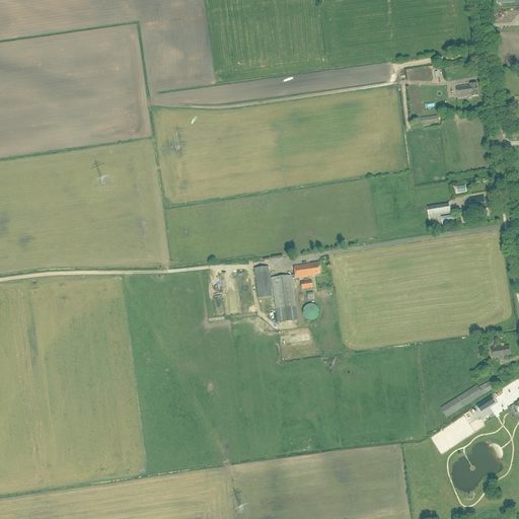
[(478,95),(476,83),(470,84),(470,86),(467,86),(456,87),(458,98),(468,96),(468,98),(472,97),(472,96),(478,95)]
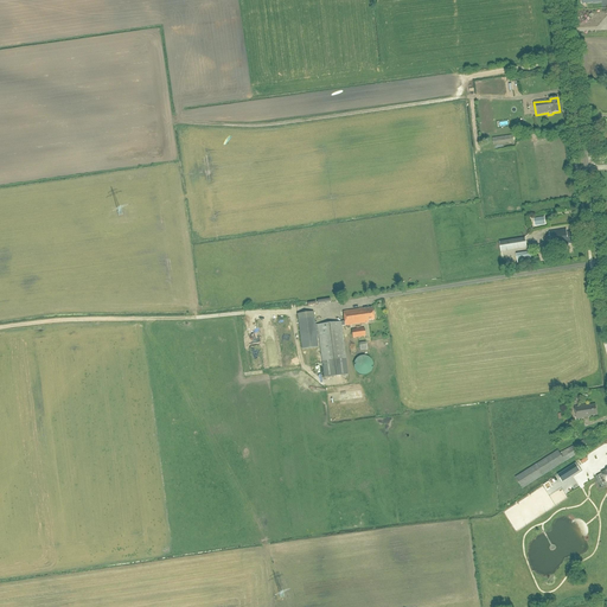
[(493,145),(513,142),(512,135),(492,139),(493,145)]
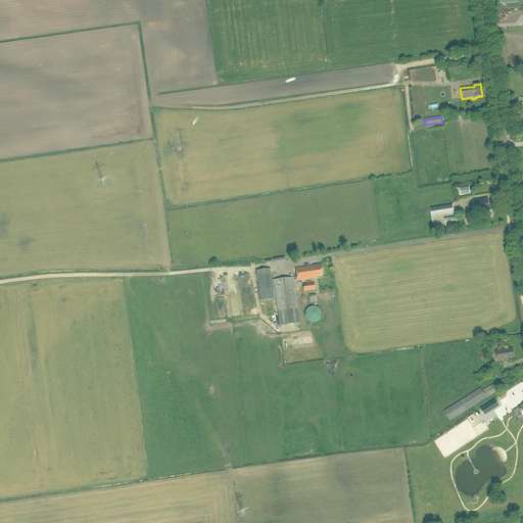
[(473,200),(475,214),(490,210),(500,208),(497,199),(488,200),(488,198),(473,200)]
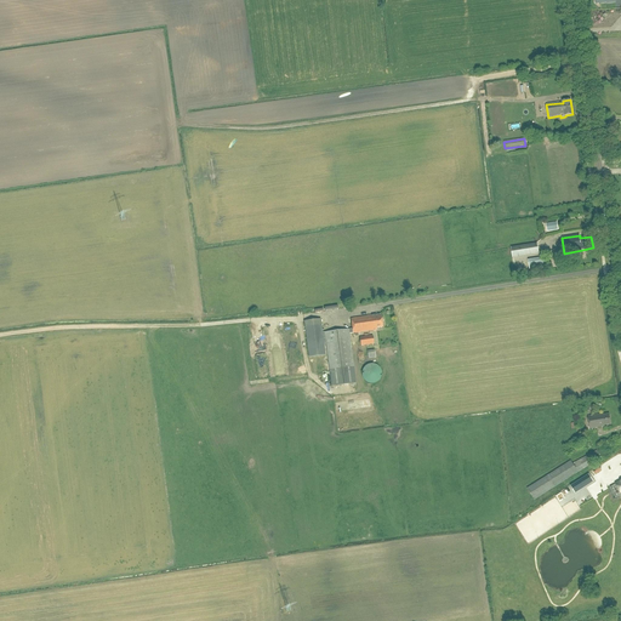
[(537,243),(511,248),(513,257),(539,254),(537,243)]
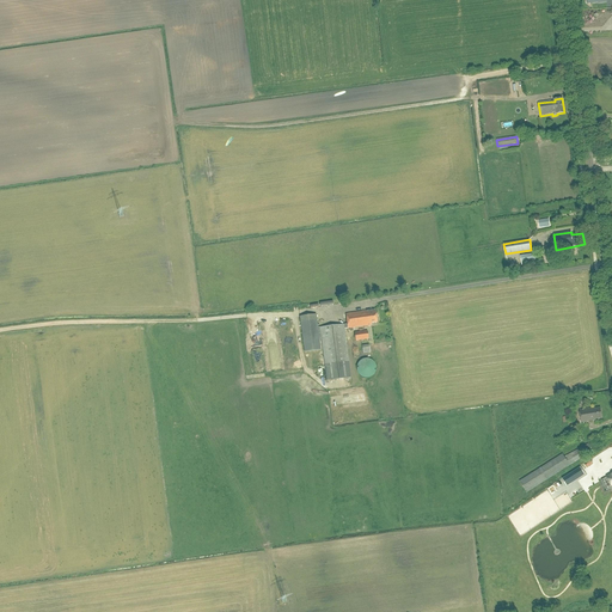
[(350,378),(344,329),(348,329),(372,325),(372,324),(378,323),(375,312),(374,312),(374,310),(346,314),(347,324),(318,328),(316,314),(300,317),(305,353),(320,350),(319,340),(322,340),(326,380),(350,378)]
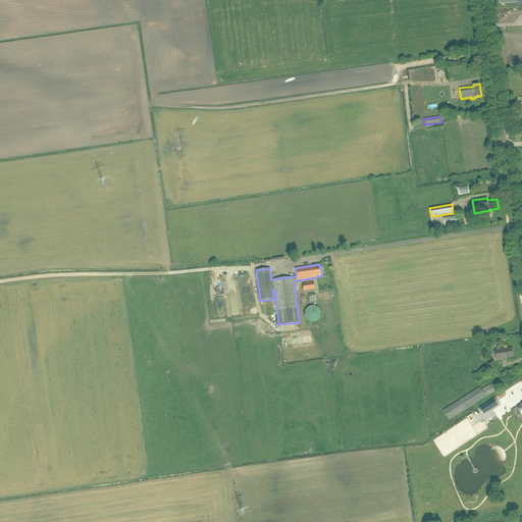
[(303,291),(314,290),(313,281),(302,283),(303,291)]
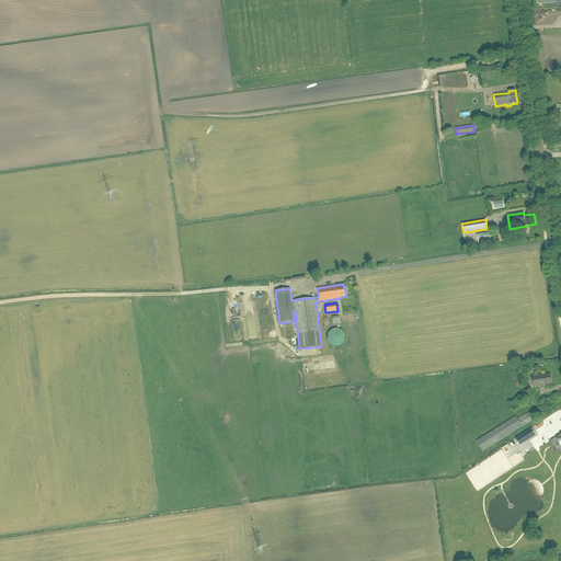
[(344,342),(345,339),(345,336),(343,332),(340,330),(336,329),(333,329),(330,331),(328,333),(327,336),(327,339),(329,343),(331,345),(334,346),(339,346),(342,344),(344,342)]
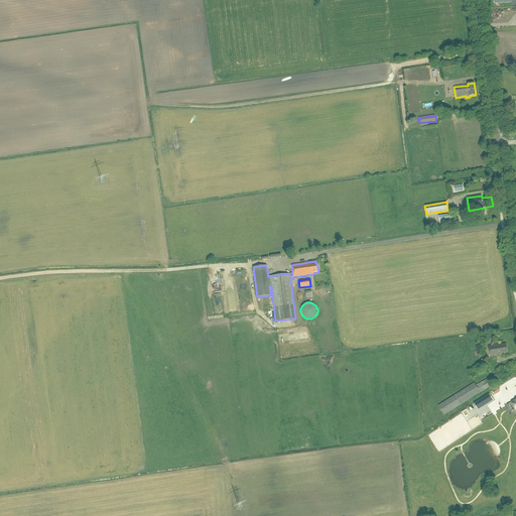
[(501,345),(501,344),(488,346),(490,357),(502,355),(502,354),(508,353),(506,344),(501,345)]
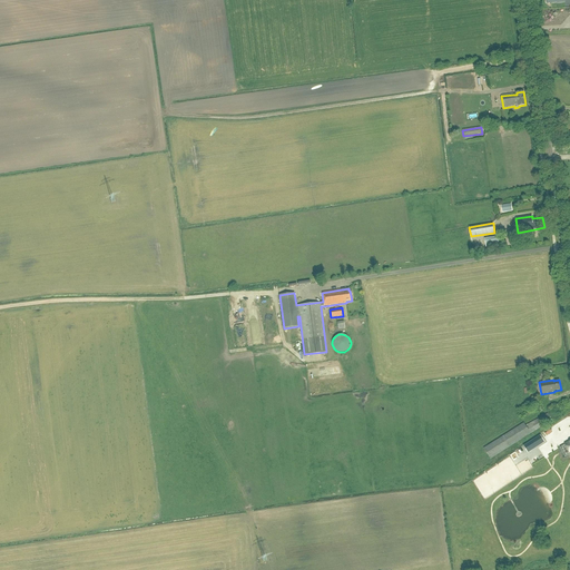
[(490,459),(540,428),(541,430),(546,428),(543,424),(552,419),(549,413),(526,425),(524,423),(483,449),(490,459)]
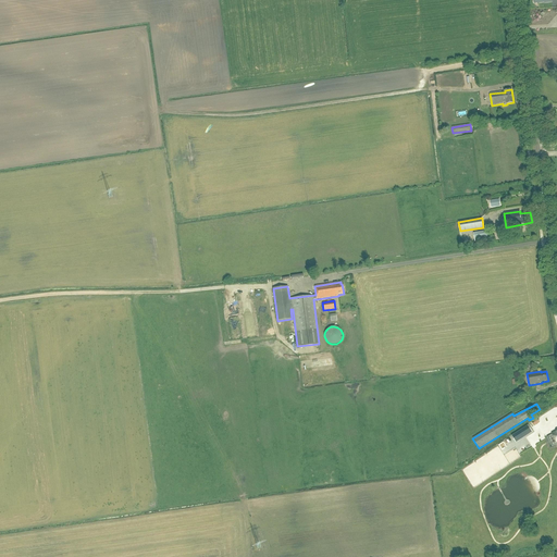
[(554,408),(534,420),(537,424),(556,412),(554,408)]
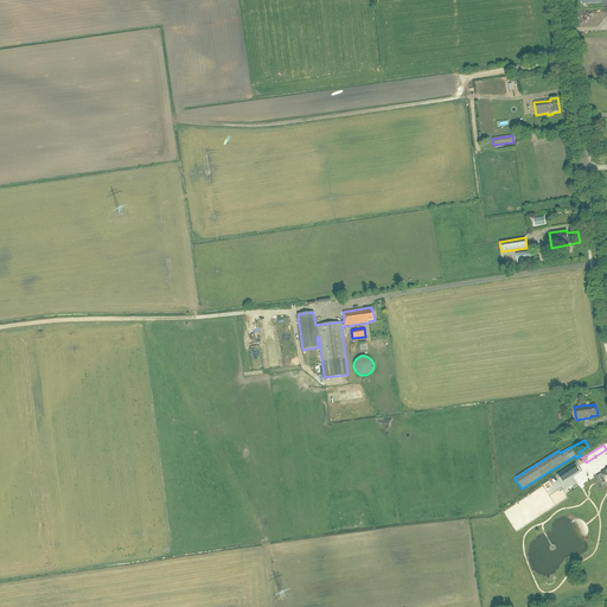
[(557,477),(561,483),(564,480),(563,479),(575,471),(576,472),(579,471),(575,465),(557,477)]
